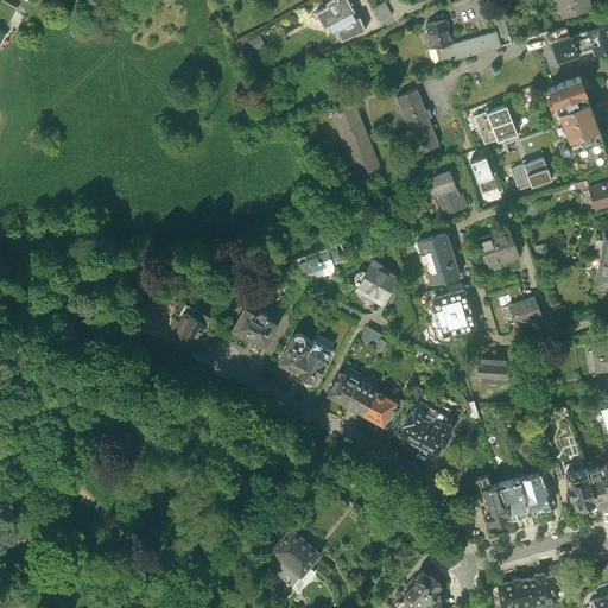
[(0,45),(7,31),(6,31),(18,7),(4,0),(1,0),(0,2),(0,45)]
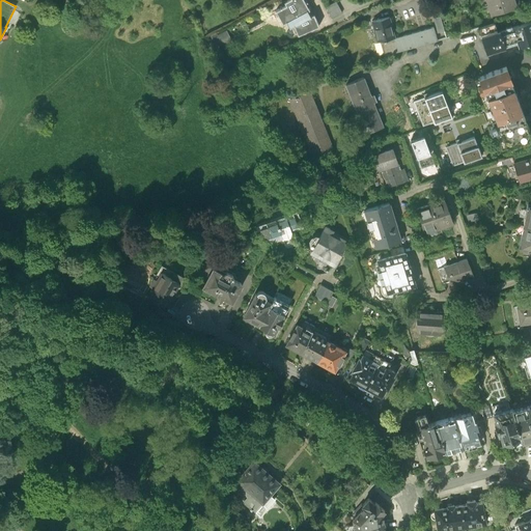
[(314,17),(310,18),(307,14),(309,12),(302,0),(289,0),(290,1),(284,4),(285,7),(275,14),(282,27),(286,25),(289,31),(294,28),(298,37),(319,29),(314,17)]
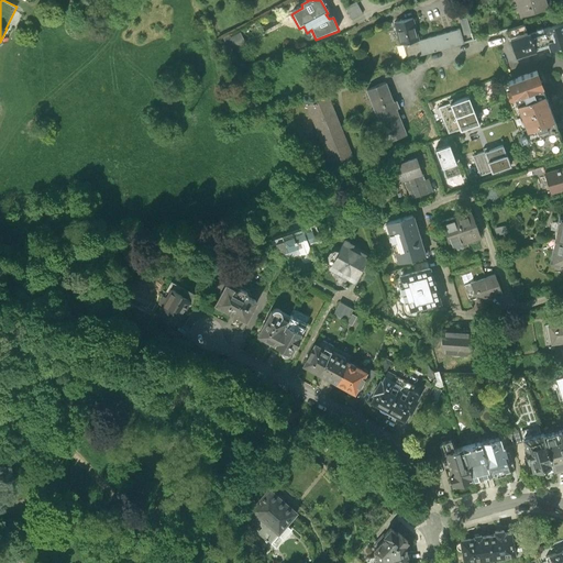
[(544,0),(515,0),(520,17),(537,12),(548,9),(544,0)]
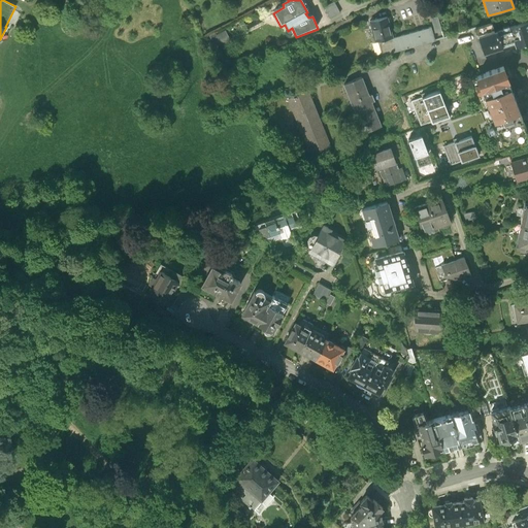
[(340,14),(334,3),(324,9),(330,21),(340,14)]
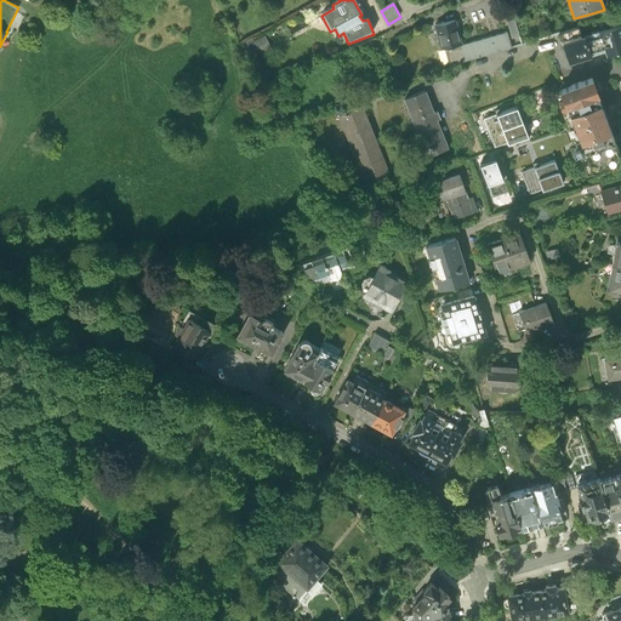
[(607,16),(604,10),(592,13),(594,20),(607,16)]
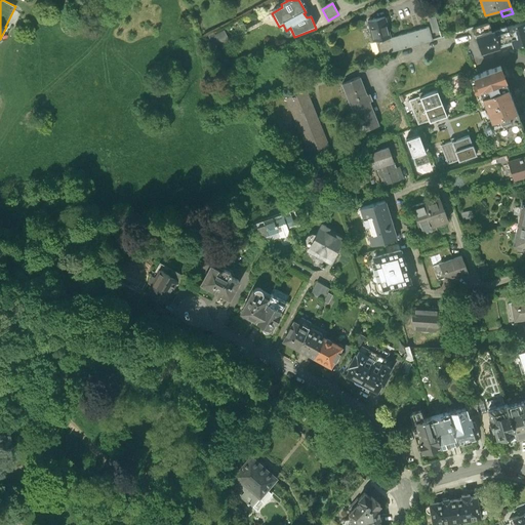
[(436,17),(429,19),(433,34),(440,32),(436,17)]
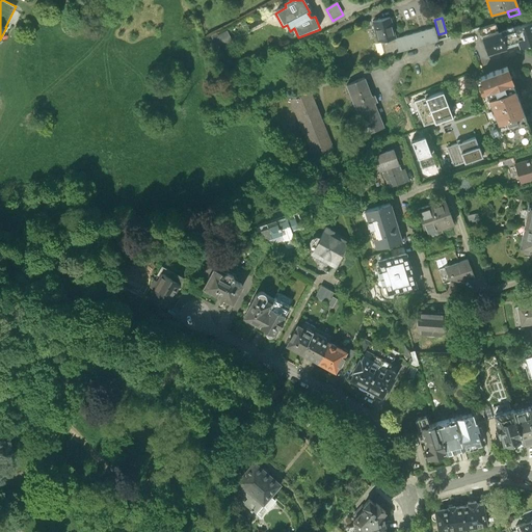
[(378,45),(381,44),(386,57),(399,54),(439,43),(434,28),(395,40),(390,20),(373,24),(378,45)]
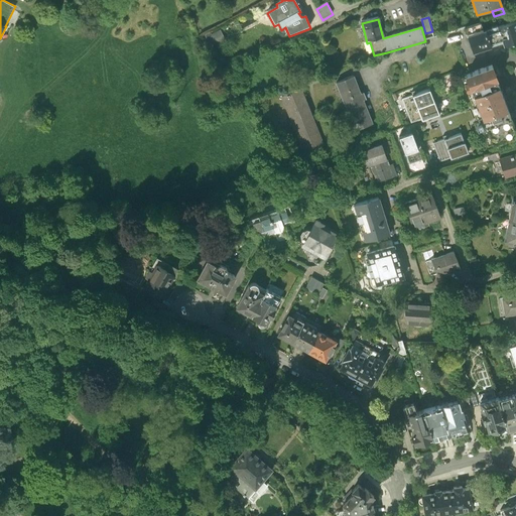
[(475,53),(504,43),(505,47),(515,43),(515,22),(469,38),(475,53)]
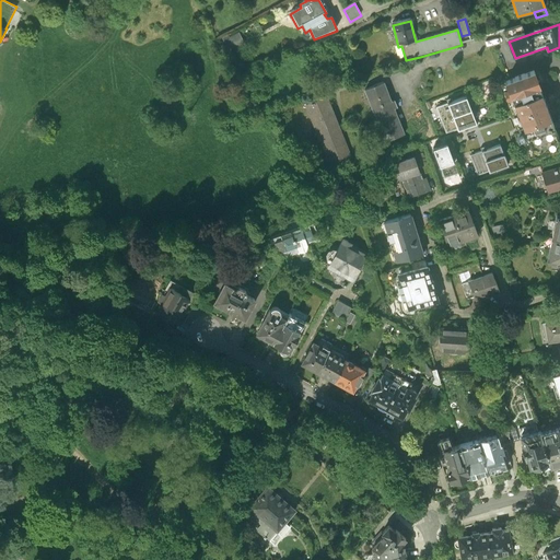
[(244,45),(238,33),(229,38),(228,36),(221,39),(229,54),(244,45)]
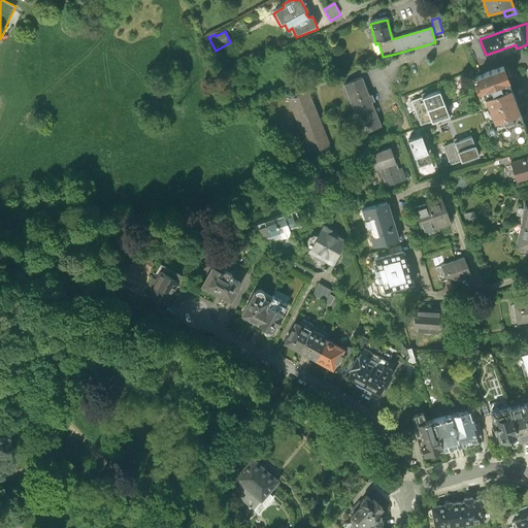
[(329,57),(323,59),(325,65),(328,72),(334,70),(329,57)]
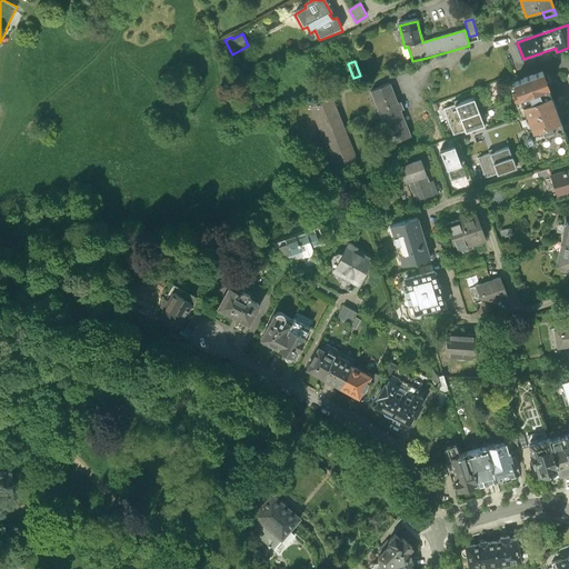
[(542,70),(512,81),(515,89),(511,90),(515,99),(518,97),(518,96),(528,92),(538,88),(548,85),(542,70)]
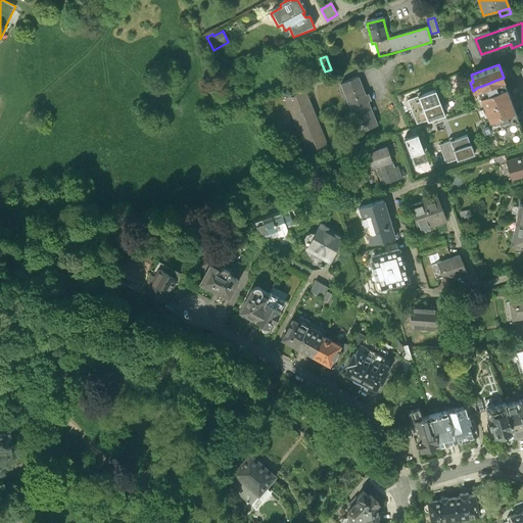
[(358,79),(341,86),(361,135),(377,129),(368,103),(371,102),(369,96),(365,97),(358,79)]
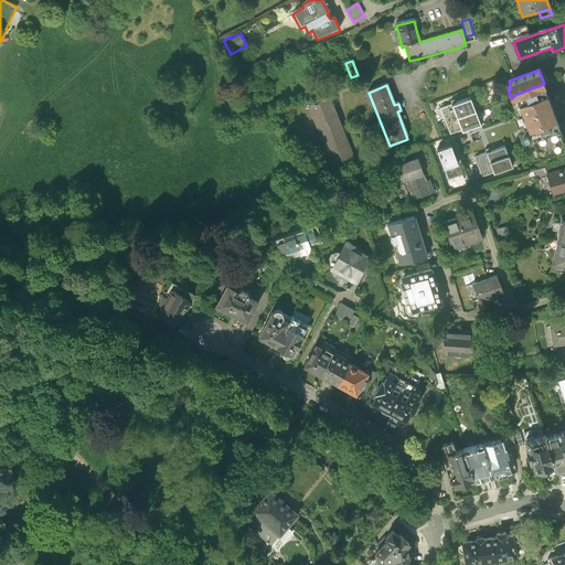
[(537,95),(534,87),(524,92),(526,99),(537,95)]
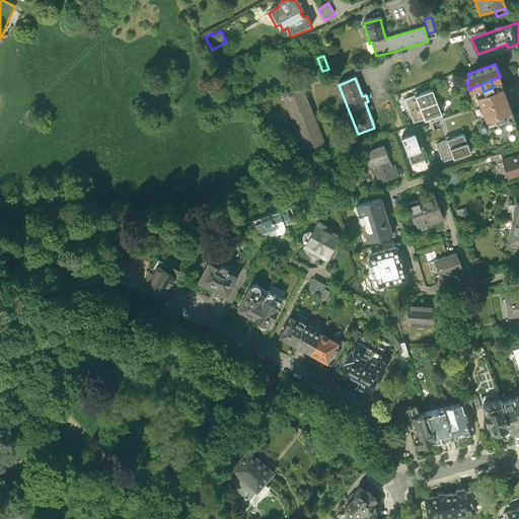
[(518,115),(513,118),(510,108),(501,85),(494,87),(484,91),(476,94),(485,118),(496,146),(518,137),(518,132),(515,123),(518,121),(518,115)]
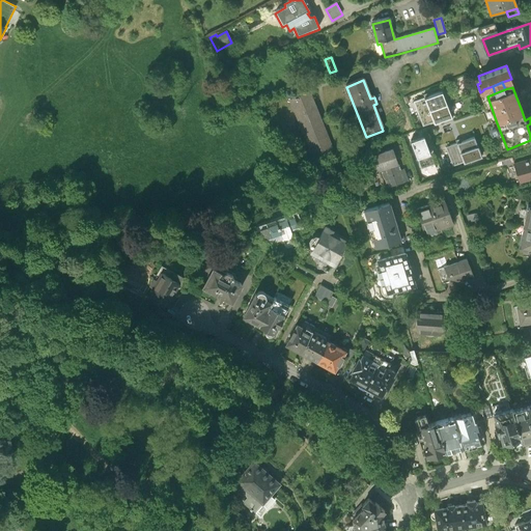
[(333,156),(308,93),(289,101),(315,163),(333,156)]
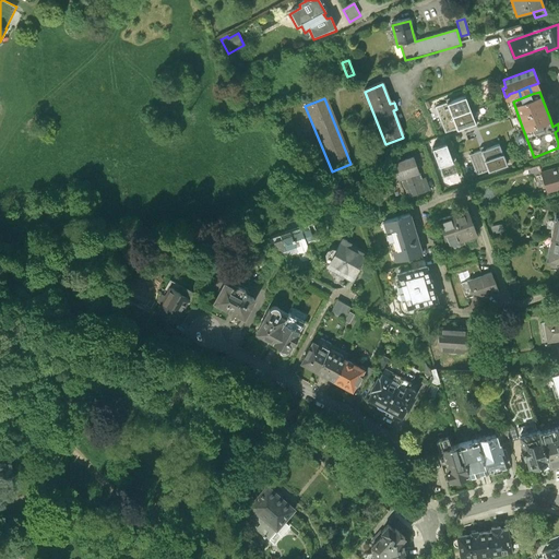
[(436,109),(440,122),(471,111),(465,98),(436,109)]
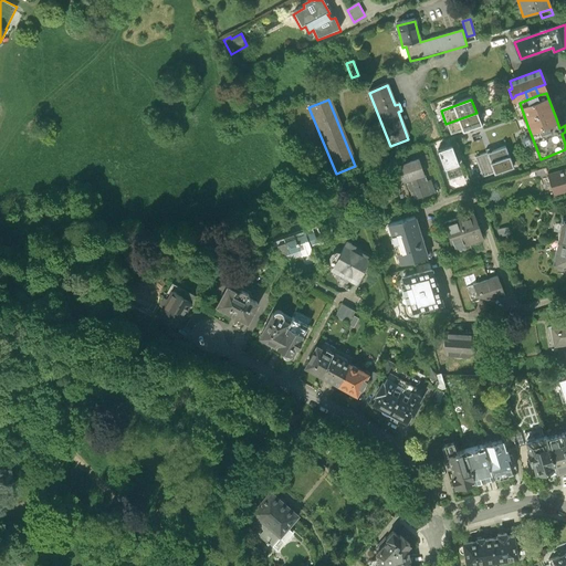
[(481,126),(477,113),(446,124),(451,137),(481,126)]
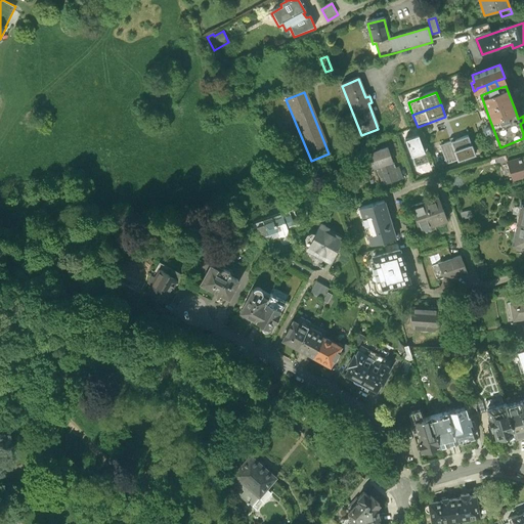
[(419,136),(405,141),(416,169),(429,164),(425,153),(428,151),(426,147),(423,148),(419,136)]
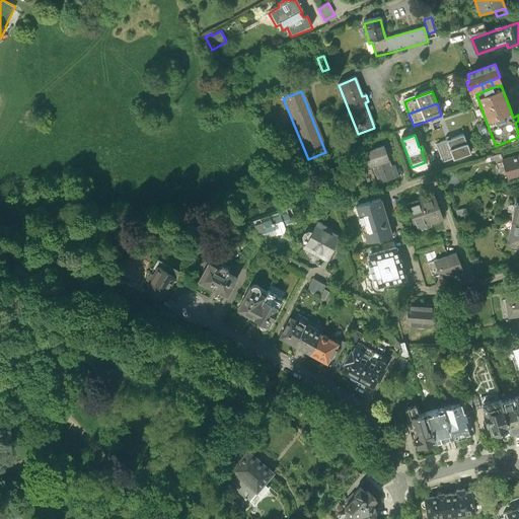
[(436,146),(442,164),(470,153),(463,136),(436,146)]
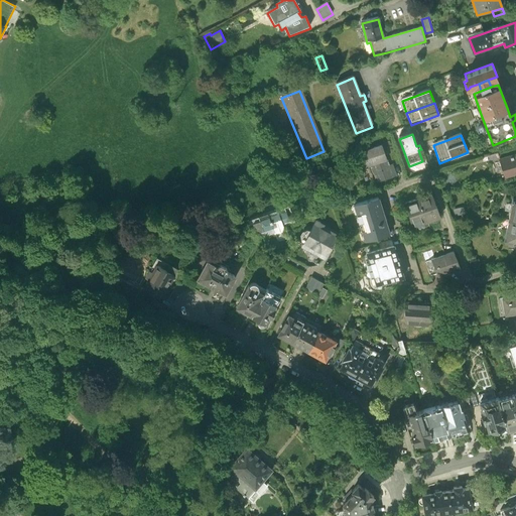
[(386,162),(381,147),(362,154),(368,168),(371,167),(386,162)]
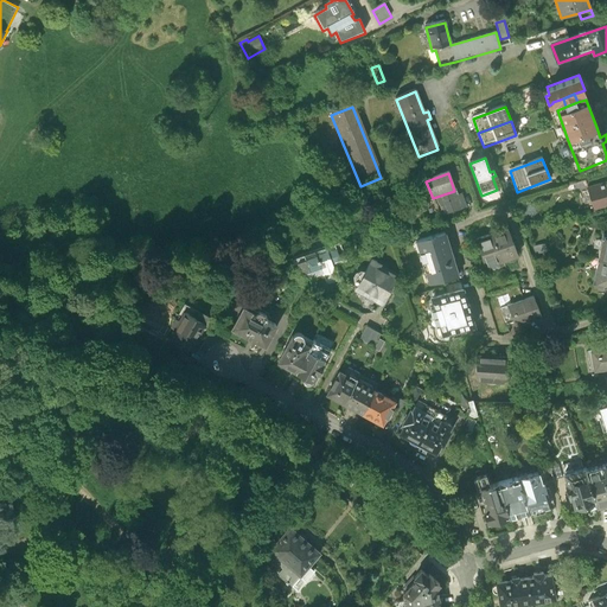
[(606,180),(588,186),(594,208),(606,203),(606,180)]
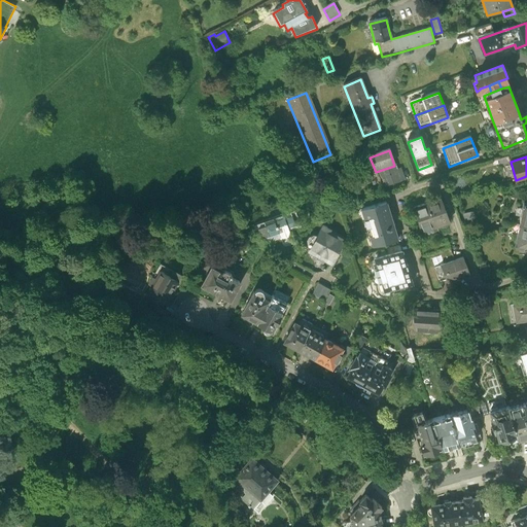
[(342,174),(338,161),(327,164),(332,177),(342,174)]
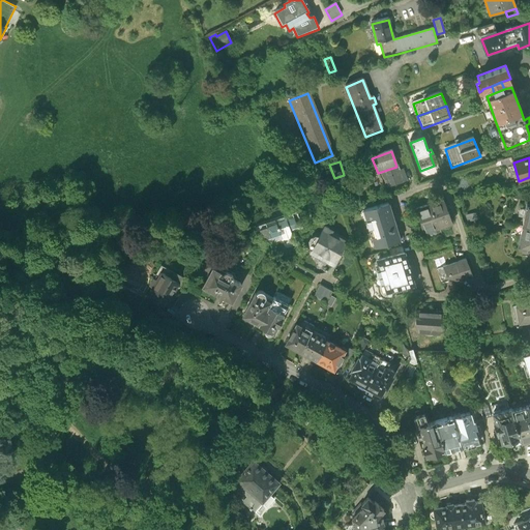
[(400,173),(396,167),(381,172),(387,188),(407,181),(404,171),(400,173)]
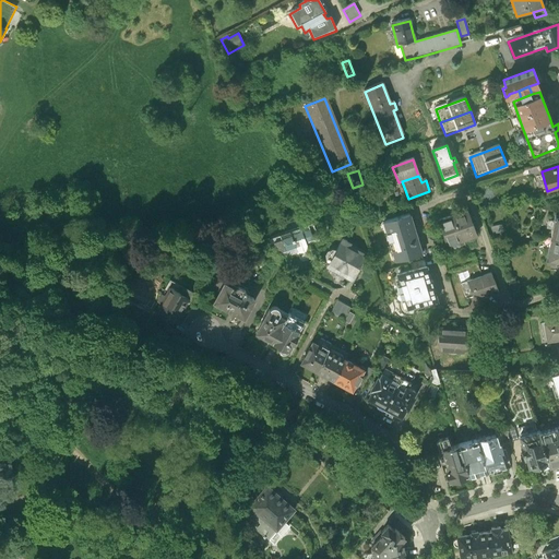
[(334,186),(325,187),(326,195),(335,194),(334,186)]
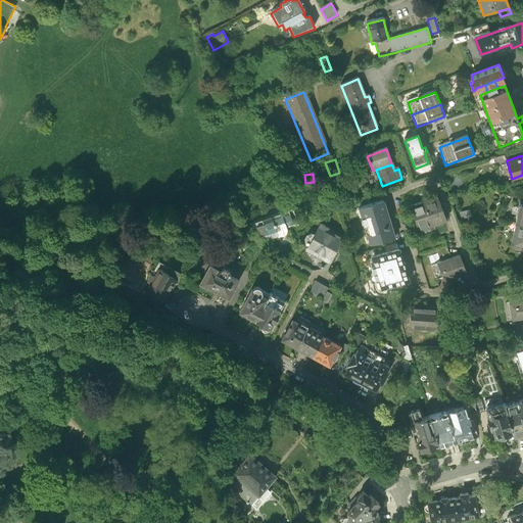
[(445,221),(436,196),(410,206),(419,231),(445,221)]
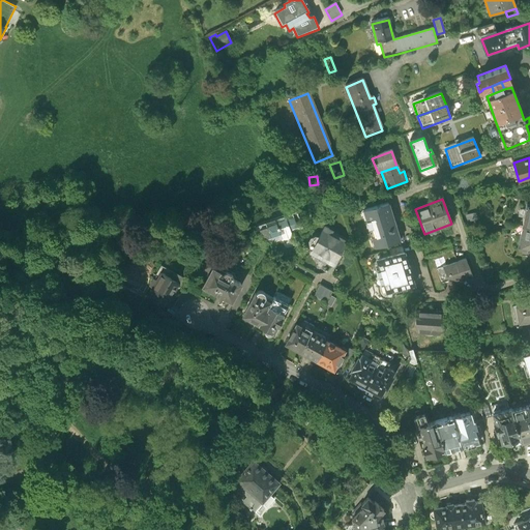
[(400,243),(387,205),(364,212),(377,249),(400,243)]
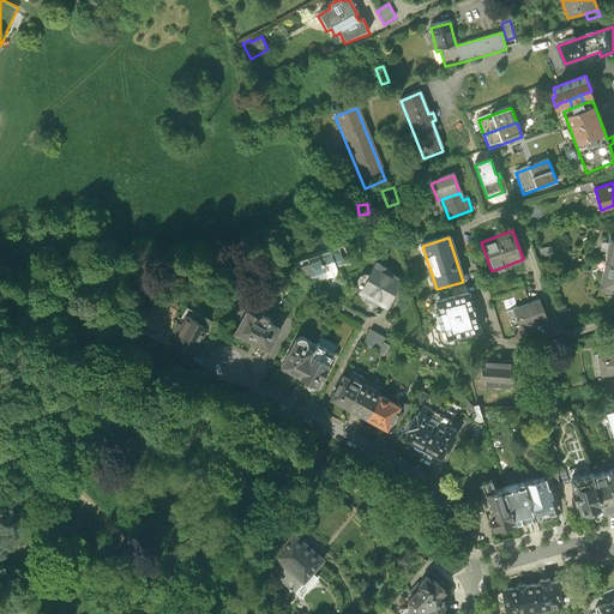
[(343,246),(294,265),(304,289),(315,284),(314,281),(325,276),(329,288),(341,283),(337,271),(350,265),(343,246)]
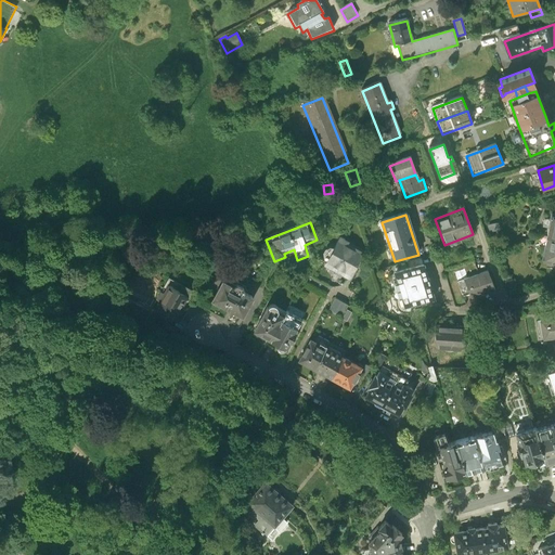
[(554,261),(554,237),(546,236),(542,260),(554,261)]
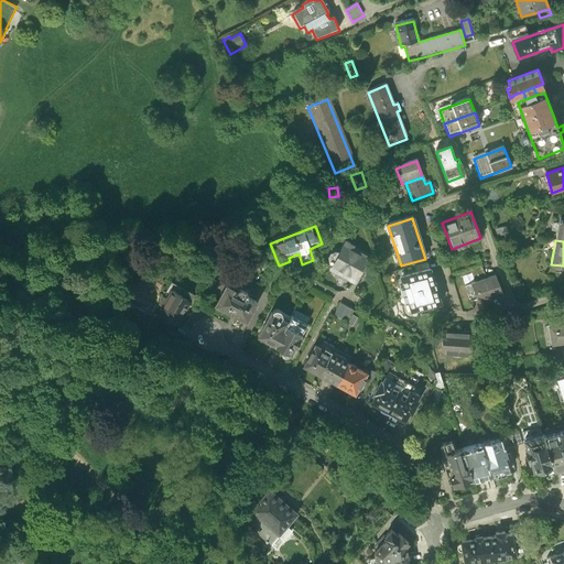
[(345,241),(331,268),(356,281),(368,257),(353,249),(354,247),(345,241)]
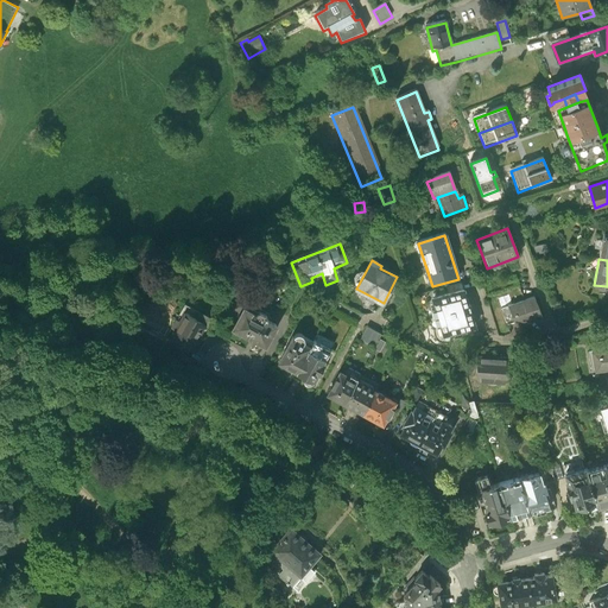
[(463,290),(431,299),(443,339),(475,328),(463,290)]
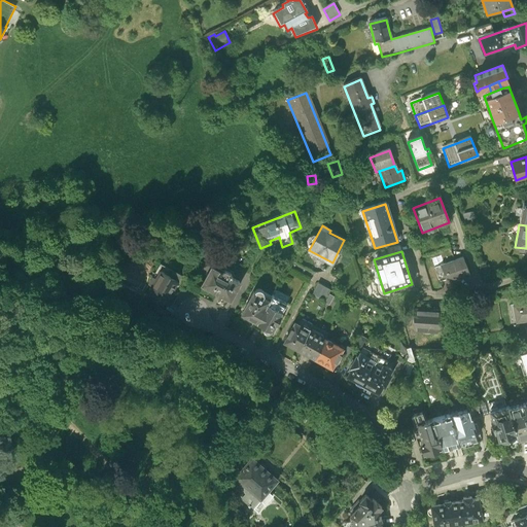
[(430,259),(434,268),(441,266),(443,265),(440,255),(430,259)]
